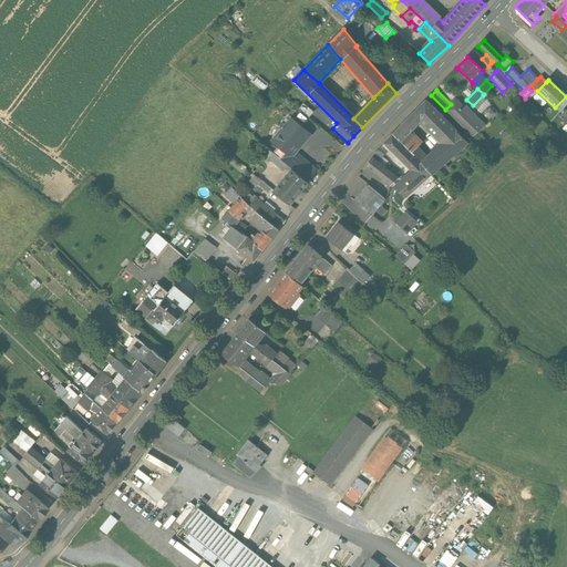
[(473,105),(481,113),(490,104),(483,95),(473,105)]
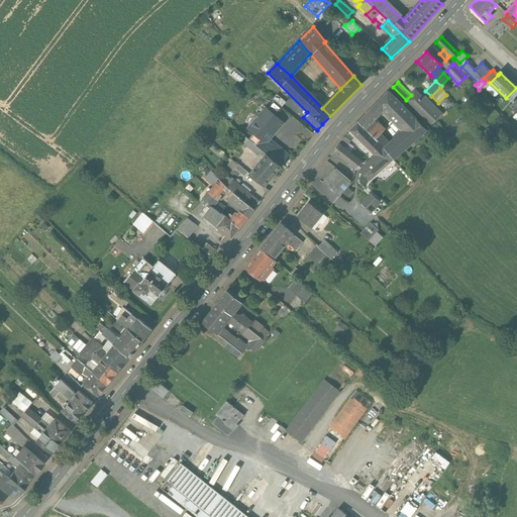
[(516,88),(506,98),(510,102),(516,95),(516,88)]
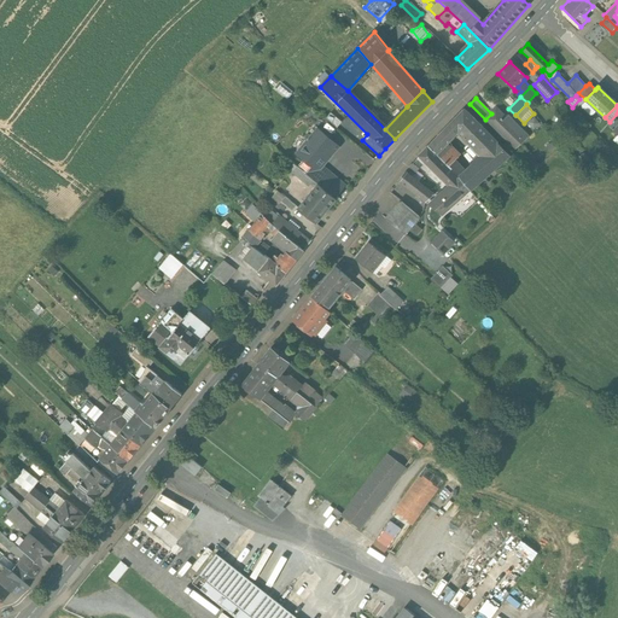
[(491,114),(485,120),(509,143),(518,135),(503,121),(506,120),(496,109),(491,114)]
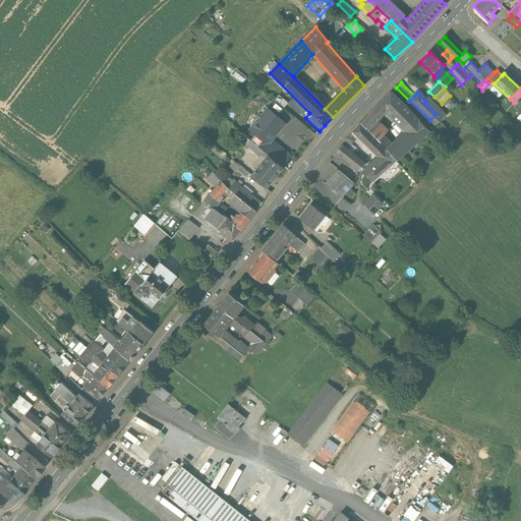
[(380,104),(387,111),(400,125),(412,114),(391,93),(380,104)]
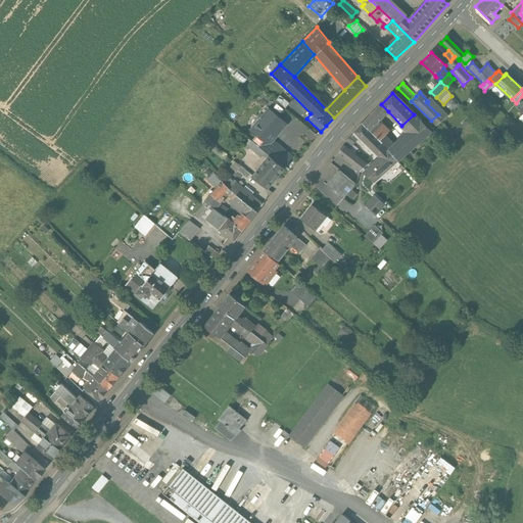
[(450,108),(457,104),(453,98),(446,103),(450,108)]
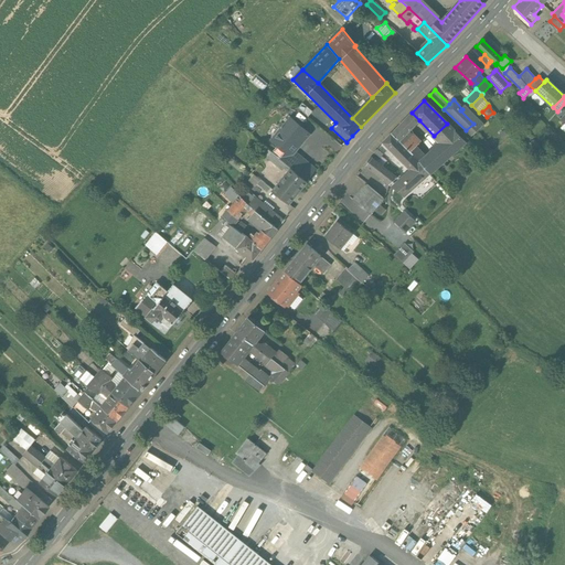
[(405,120),(413,127),(419,120),(412,113),(405,120)]
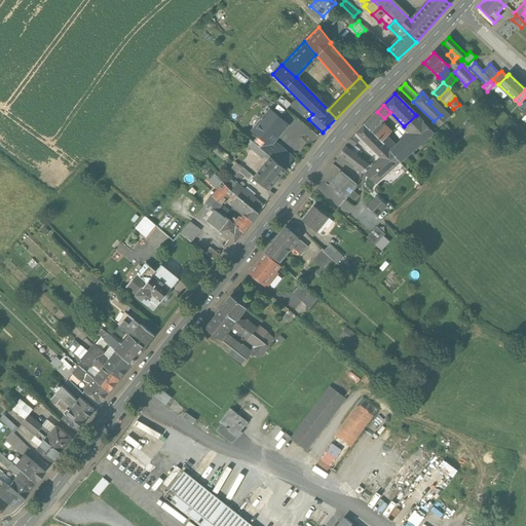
[(260,148),(286,170),(294,159),(273,142),(288,125),(270,111),(253,132),(265,142),(260,148)]
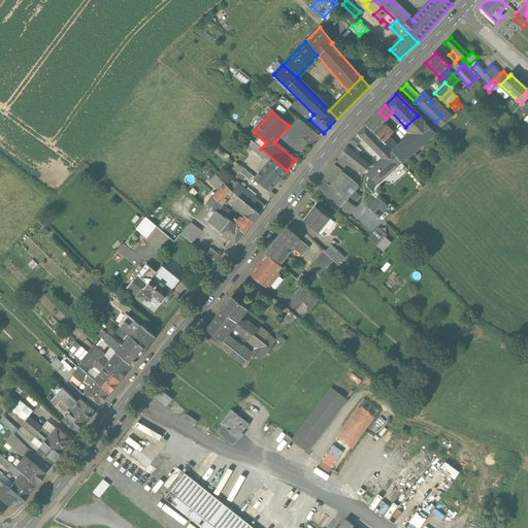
[(366,125),(373,132),(383,122),(386,119),(378,112),(366,125)]
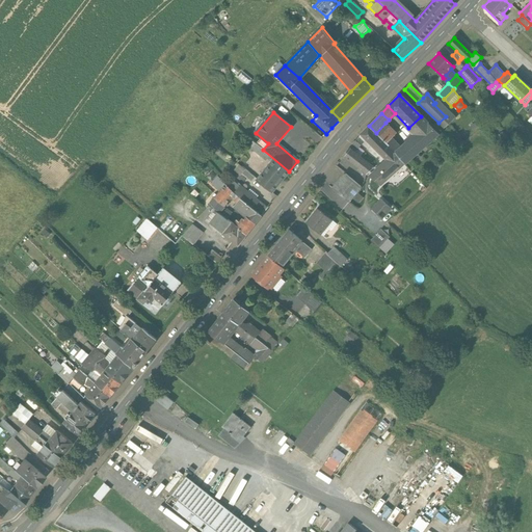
[(439,133),(421,116),(408,128),(415,135),(408,140),(419,152),(439,133)]
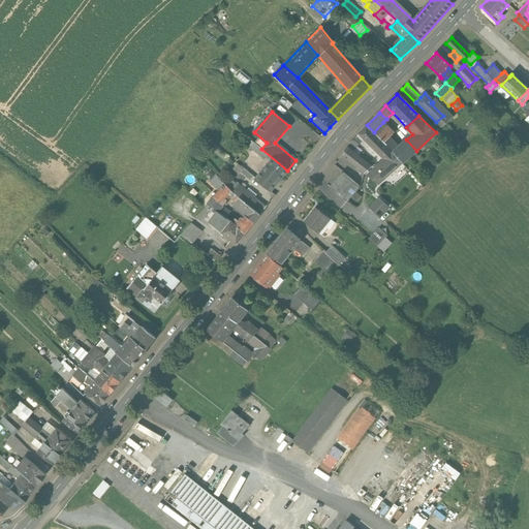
[(443,116),(436,122),(441,128),(448,121),(443,116)]
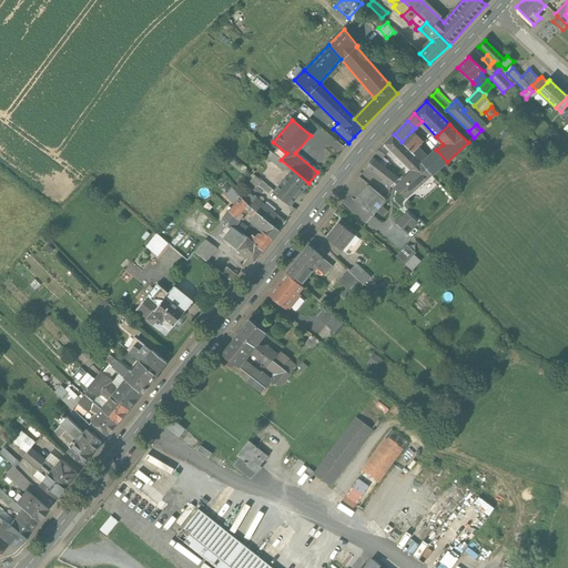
[(447,162),(436,150),(427,158),(417,148),(422,144),(412,134),(414,133),(412,131),(402,142),(413,153),(415,155),(422,163),(432,174),(447,162)]
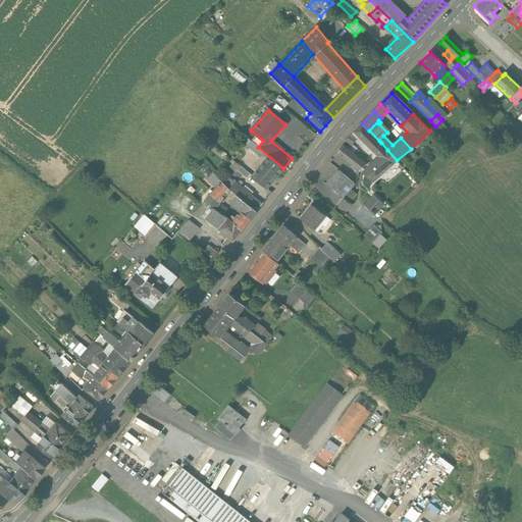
[(362,123),(353,133),(379,158),(387,150),(381,143),(379,141),(369,131),(362,123)]
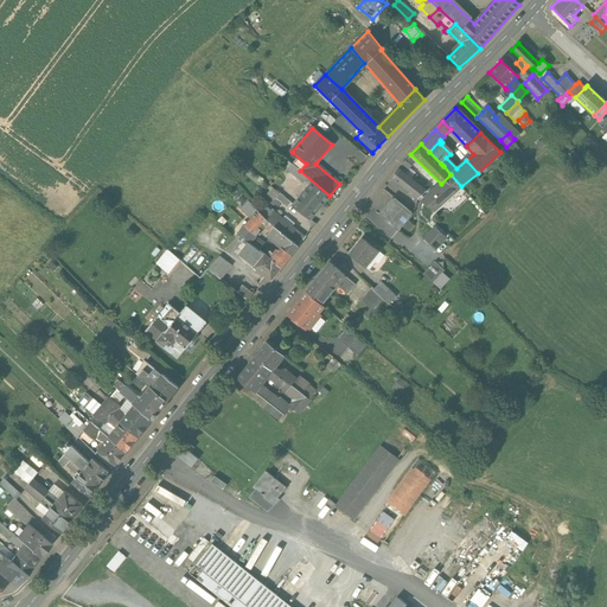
[(515,159),(521,166),(529,160),(523,153),(515,159)]
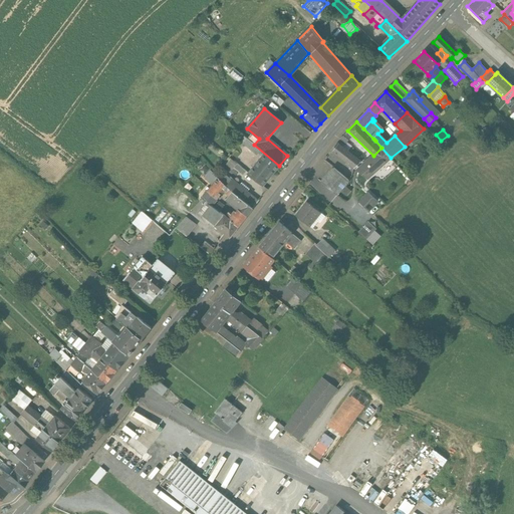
[(248,174),(262,186),(266,180),(267,181),(279,166),(254,145),(245,137),(240,142),(257,156),(259,154),(262,157),(248,174)]
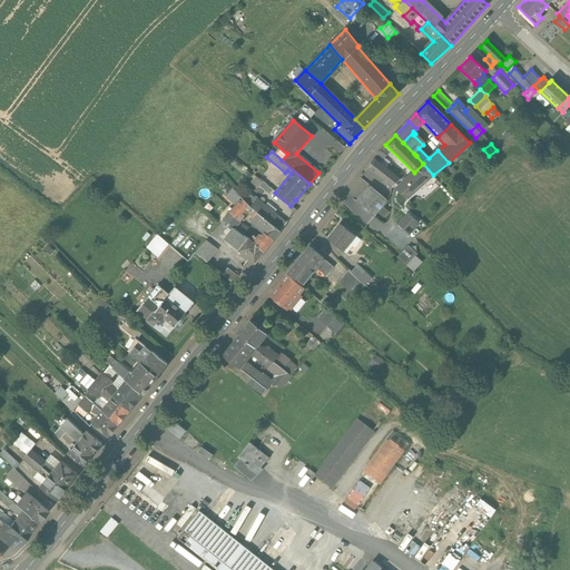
[(376,157),(367,167),(393,187),(401,179),(380,164),(382,161),(376,157)]
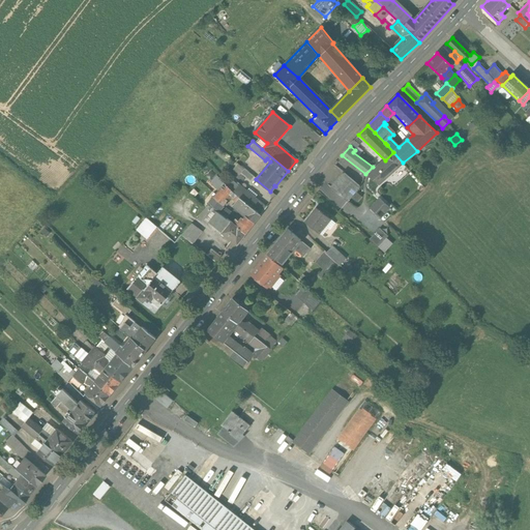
[(379,184),(403,163),(393,152),(385,160),(367,176),(379,184)]
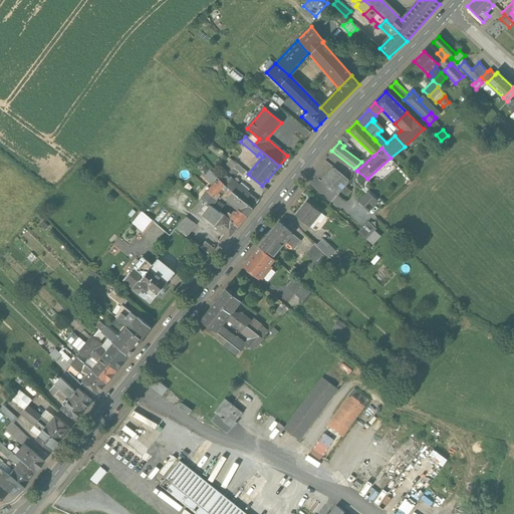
[(225,164),(231,170),(233,168),(236,164),(230,159),(225,164)]
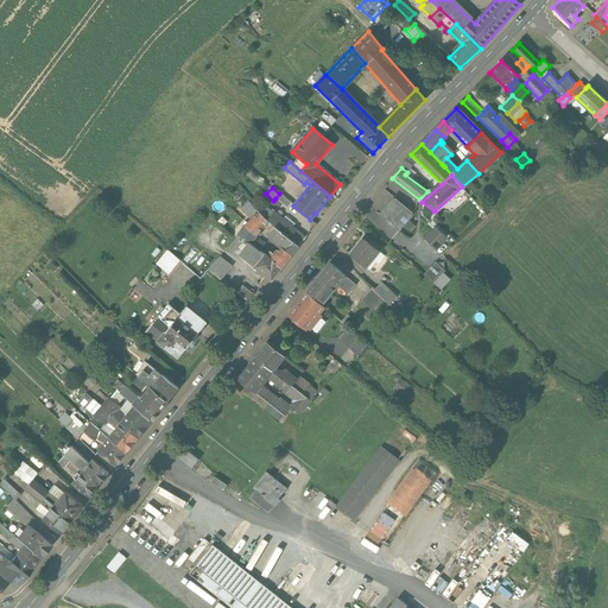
[(279,194),(276,198),(286,208),(291,203),(279,194)]
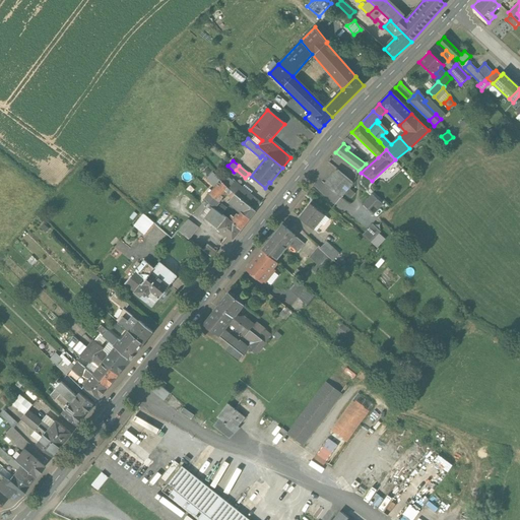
[(337,171),(325,185),(341,198),(345,193),(349,188),(353,183),(337,171)]
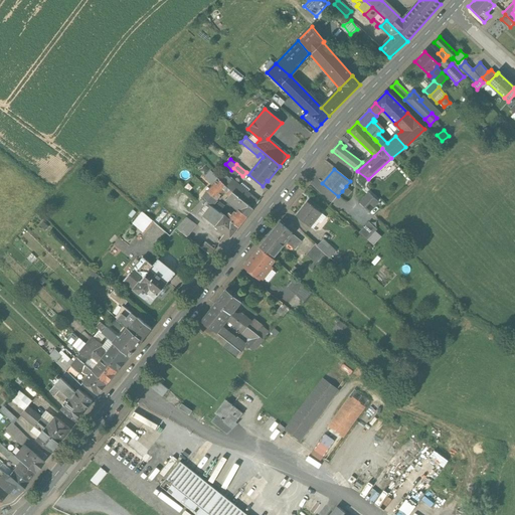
[(212,186),(218,178),(210,170),(203,176),(212,186)]
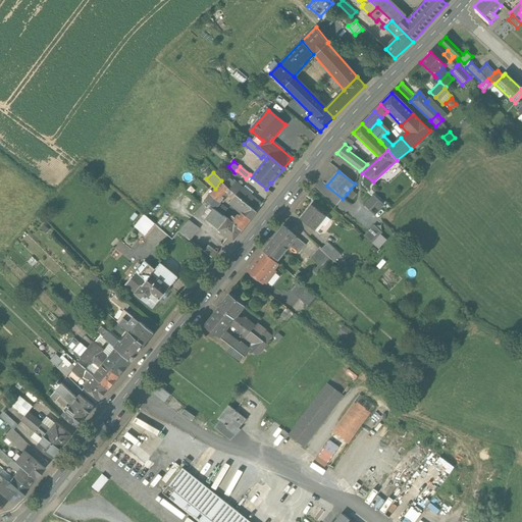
[(225,175),(221,180),(224,185),(229,178),(225,175)]
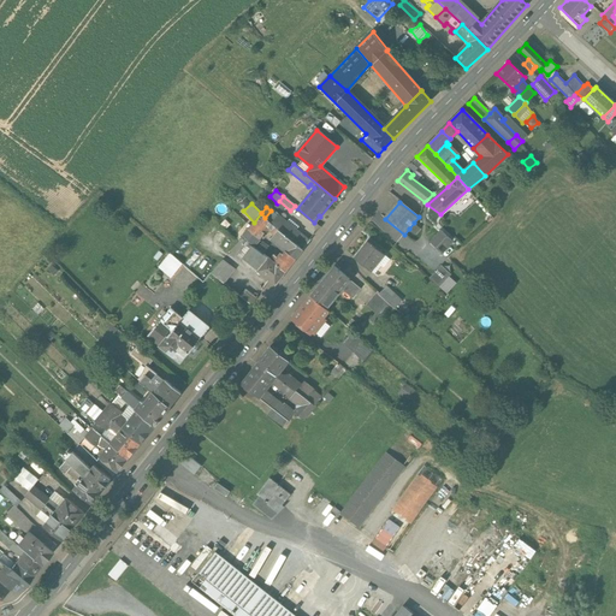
[(265,218),(271,223),(277,215),(271,211),(265,218)]
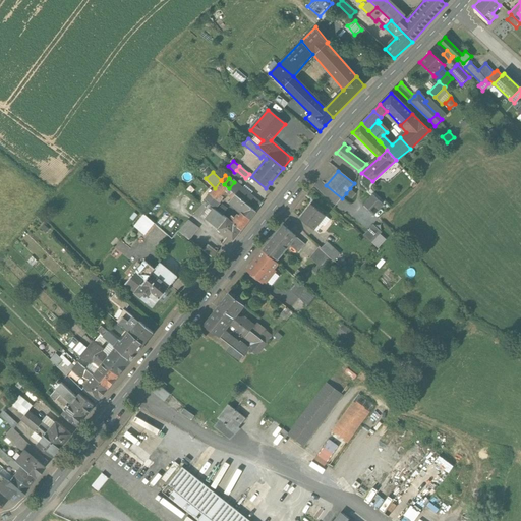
[(236,194),(229,188),(224,184),(221,180),(215,188),(210,193),(219,203),(227,193),(229,195),(226,199),(229,203),(236,194)]
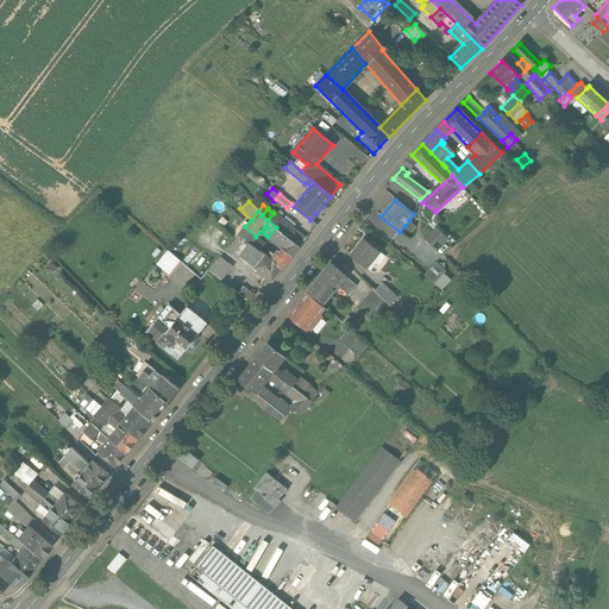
[(292,257),(299,248),(292,242),(289,239),(296,231),(292,227),(282,220),(274,213),(268,220),(276,227),(268,237),(283,250),(292,257)]
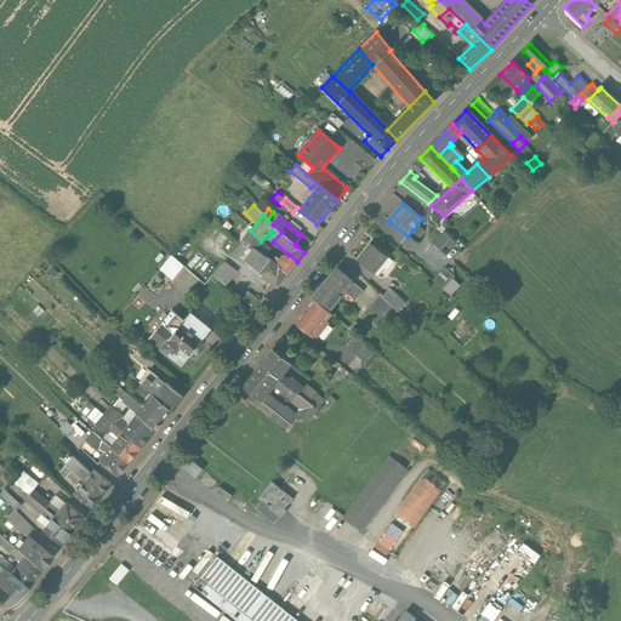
[(288,224),(297,232),(300,229),(290,222),(288,224)]
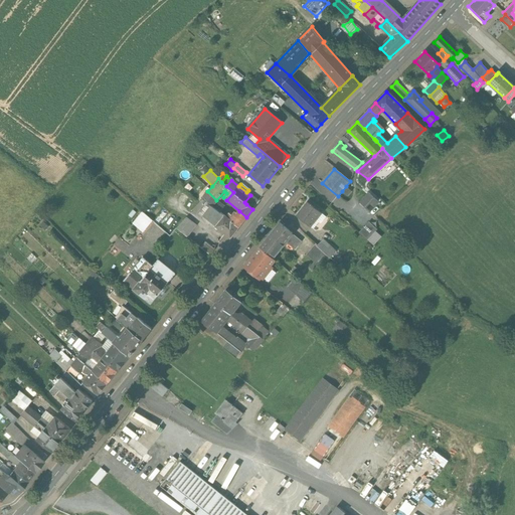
[(342,191),(347,196),(351,191),(346,186),(342,191)]
